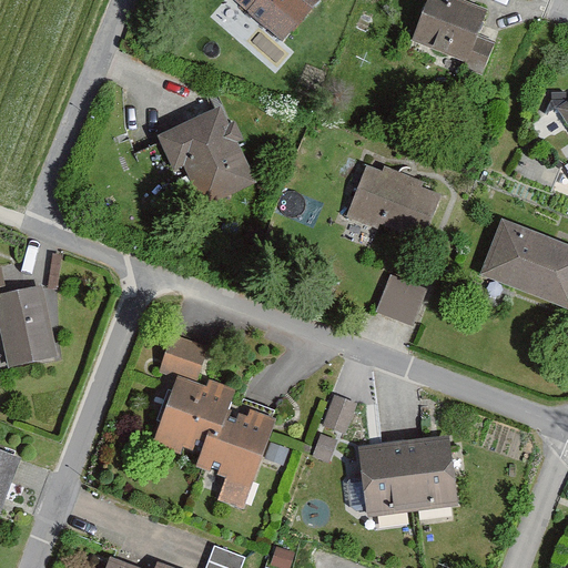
[(236,0),(282,41),(318,0),(236,0)]
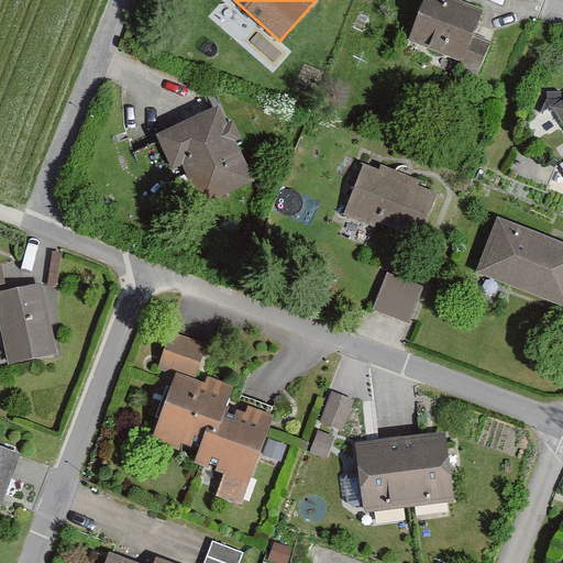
[(483,8),(460,0),(421,0),(408,41),(465,59),(483,8)]
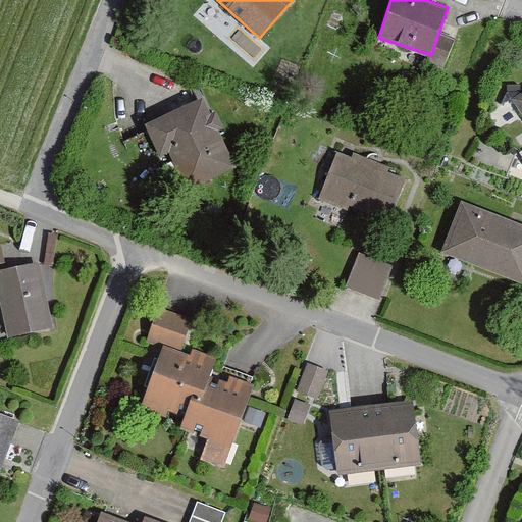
[(521,88),(509,97),(521,116),(521,150),(519,152),(521,157),(521,88)]
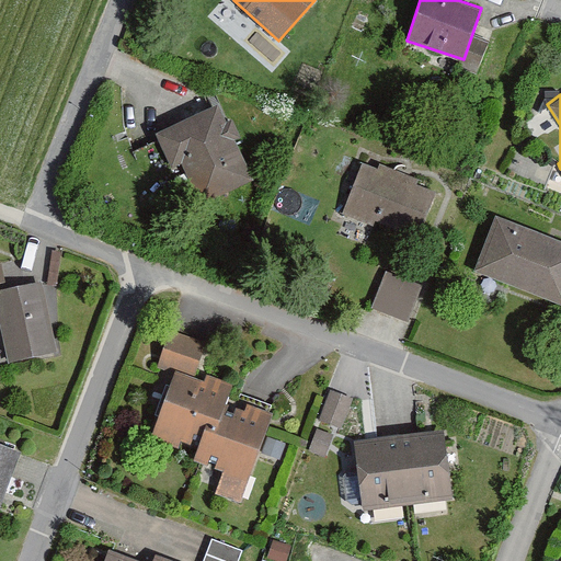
[(219,103),(156,132),(159,139),(173,170),(190,206),(253,178),(219,103)]
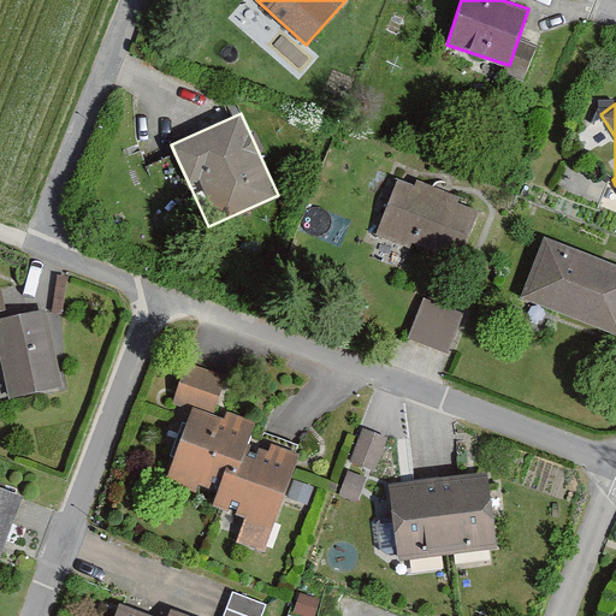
[(190,187),(175,153),(147,165),(163,200),(190,187)]
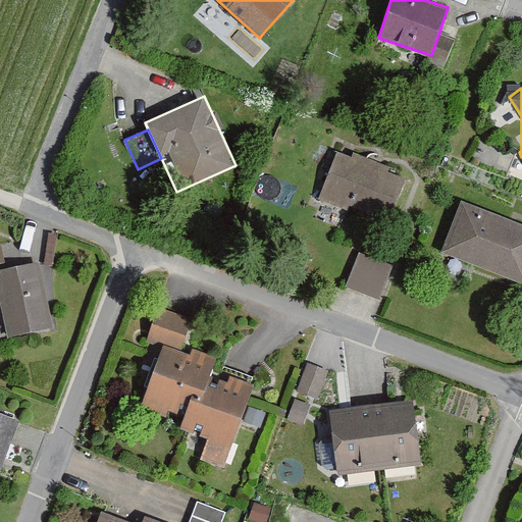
[(410,179),(340,154),(322,201),(393,227),(410,179)]
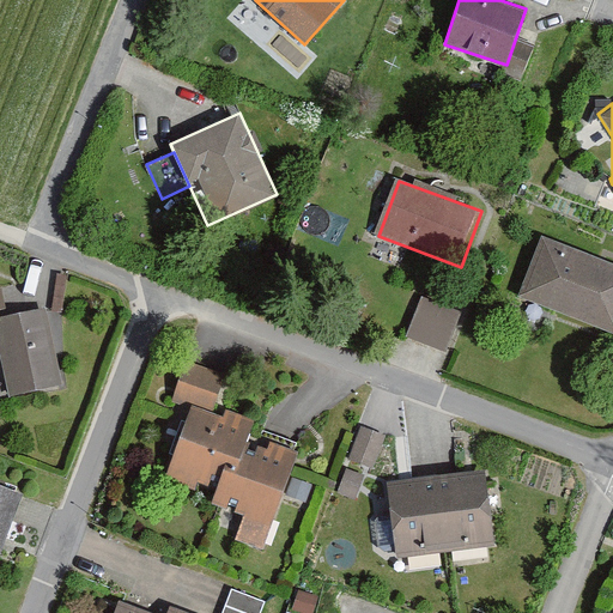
[(612,331),(612,267),(545,238),(520,298),(611,337),(612,331)]
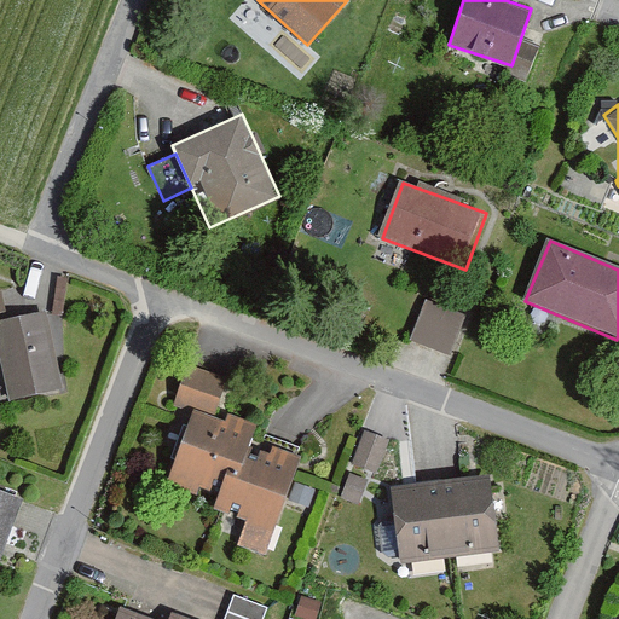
[(424,298),(409,336),(452,350),(468,311),(424,298)]
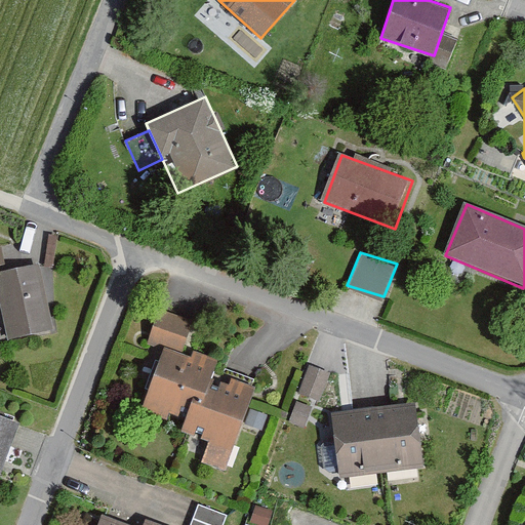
[(40,263),(0,271),(0,303),(7,338),(54,329),(40,263)]
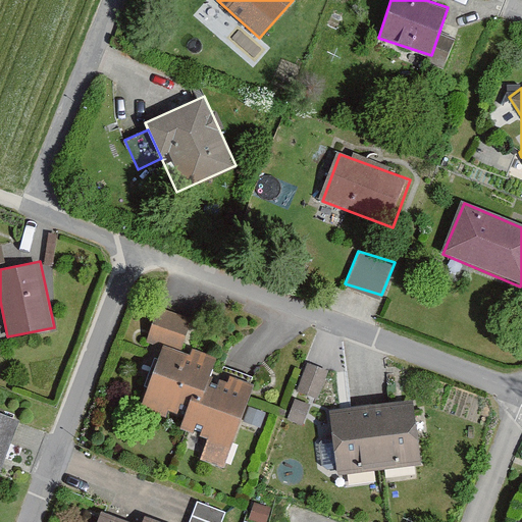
[(157,307),(148,336),(181,347),(192,317),(157,307)]
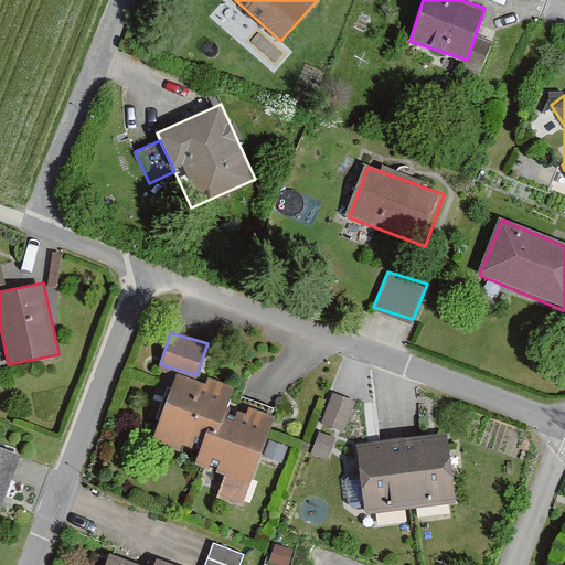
[(206,383),(176,373),(151,443),(180,452),(183,444),(200,449),(194,464),(225,475),(216,498),(244,507),(275,416),(248,407),(246,413),(228,406),(235,387),(209,379),(206,383)]
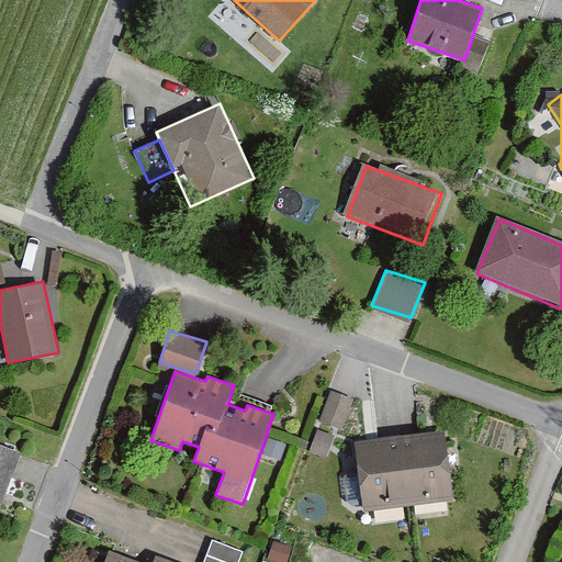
[(330,390),(318,422),(343,430),(353,398),(330,390)]
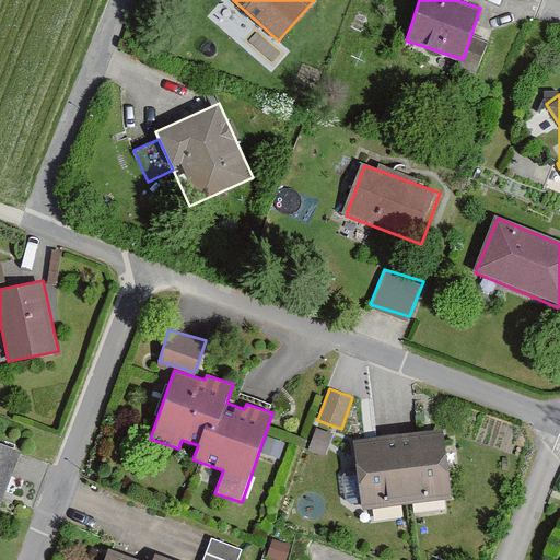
[(316,428),(308,450),(325,455),(333,433),(316,428)]
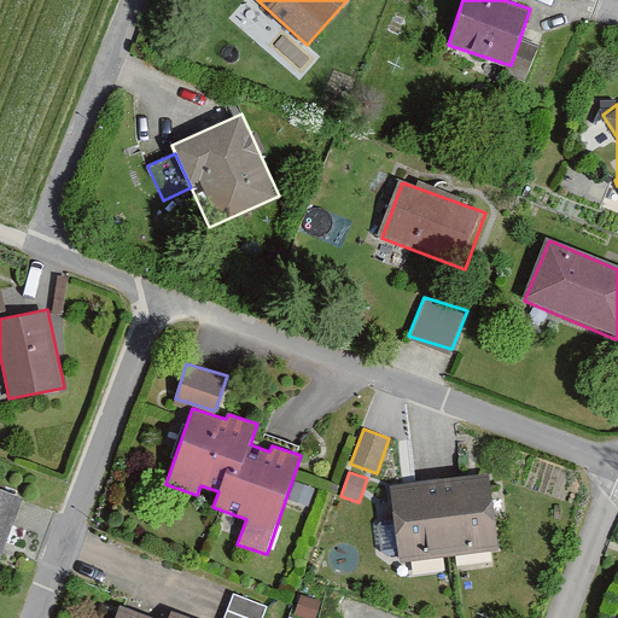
[(489,474),(389,488),(398,565),(500,552),(489,474)]
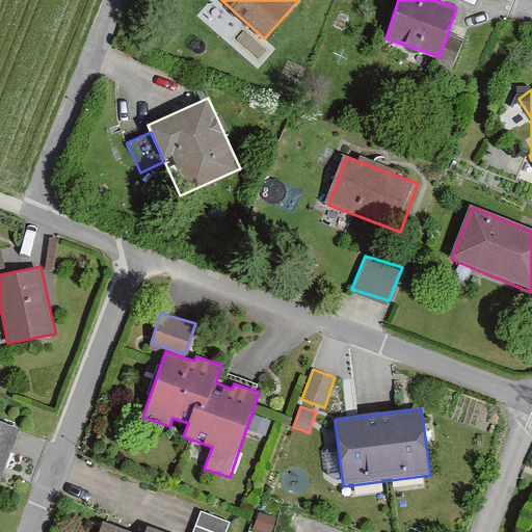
[(0,478),(18,431),(0,425),(0,478)]
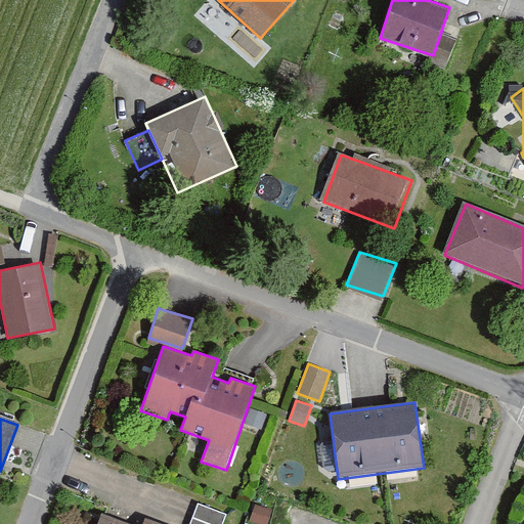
[(189,523),(222,523),(227,513),(200,501),(189,523)]
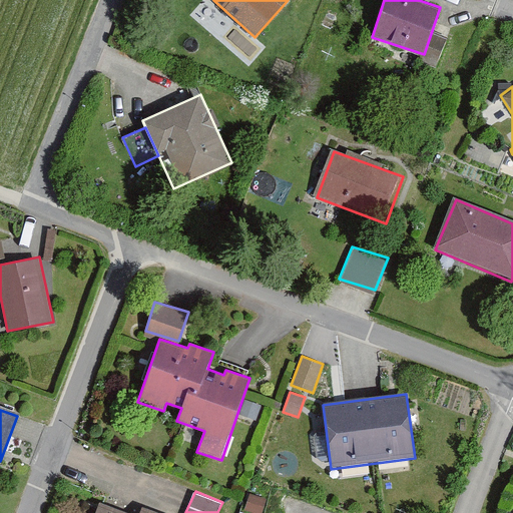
[(249,494),(244,509),(257,512),(262,512),(267,500),(249,494)]
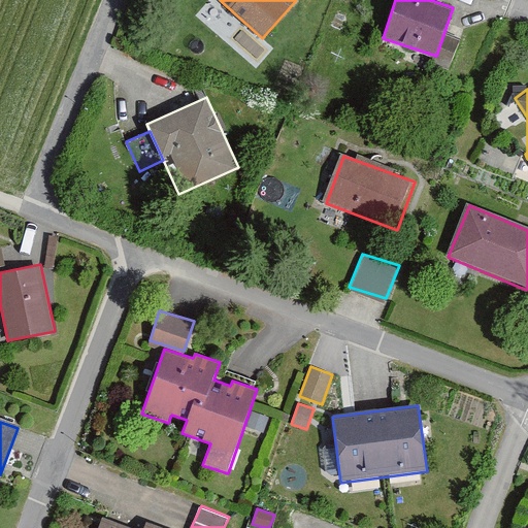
[(142,527),(134,527),(102,516),(97,527),(165,527),(146,521),(142,527)]
